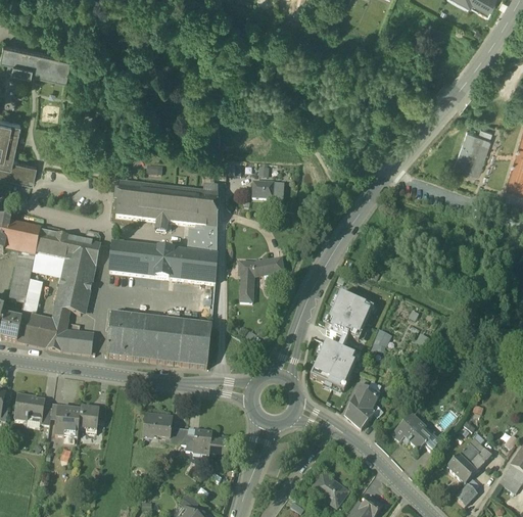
[(69,54),(2,40),(0,49),(0,55),(12,58),(10,64),(8,64),(8,65),(30,69),(31,68),(30,68),(31,66),(38,67),(38,71),(65,77),(69,54)]
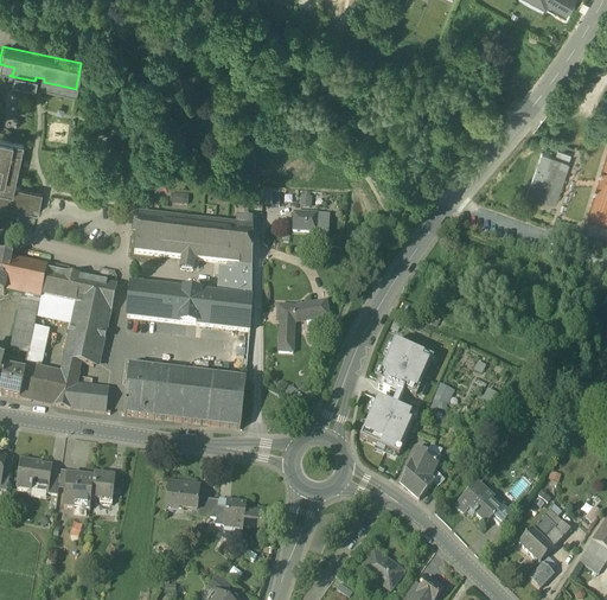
[(13,180),(23,136),(0,131),(0,198),(37,206),(42,186),(13,180)]
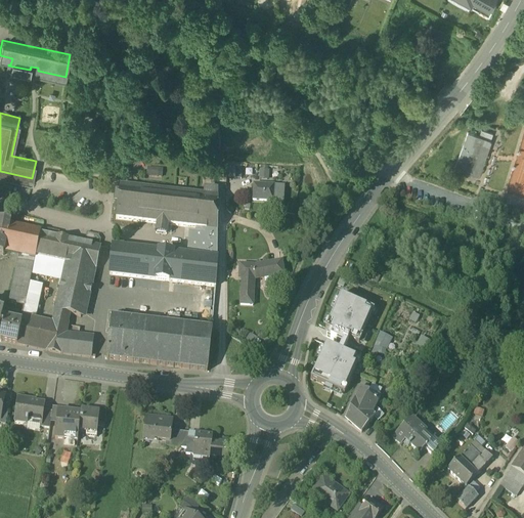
[(478,129),(491,133),(493,128),(480,123),(478,129)]
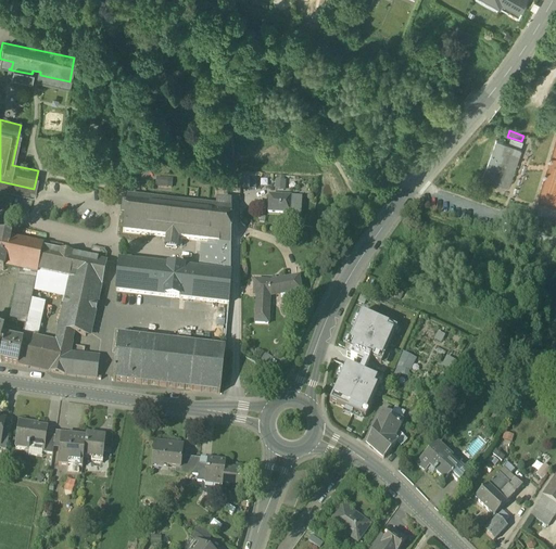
[(485,162),(492,163),(502,136),(495,133),(485,162)]
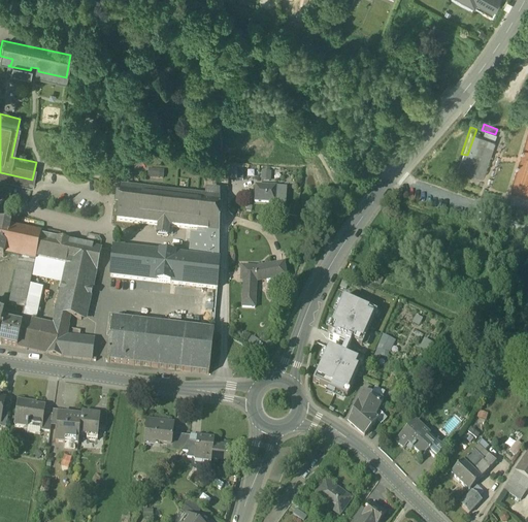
[(495,135),(476,129),(467,155),(464,165),(475,169),(484,148),(490,150),(495,135)]
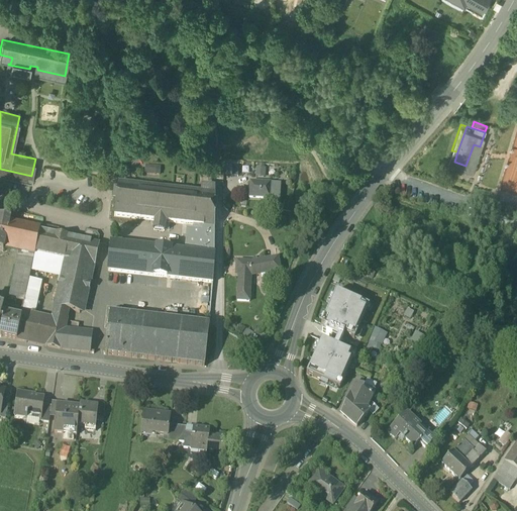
[(474,144),(466,166),(472,168),(480,146),(474,144)]
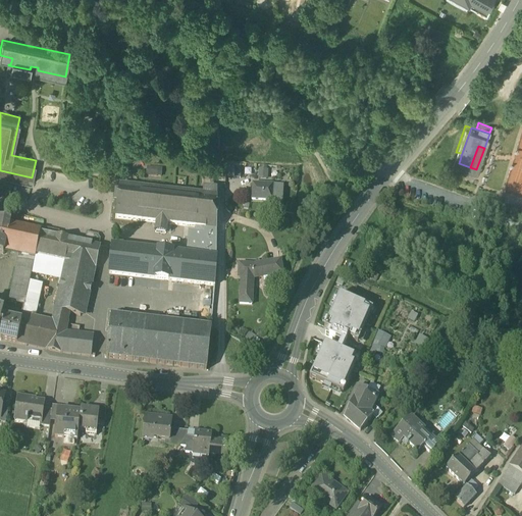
[(462,153),(456,152),(453,161),(459,163),(462,153)]
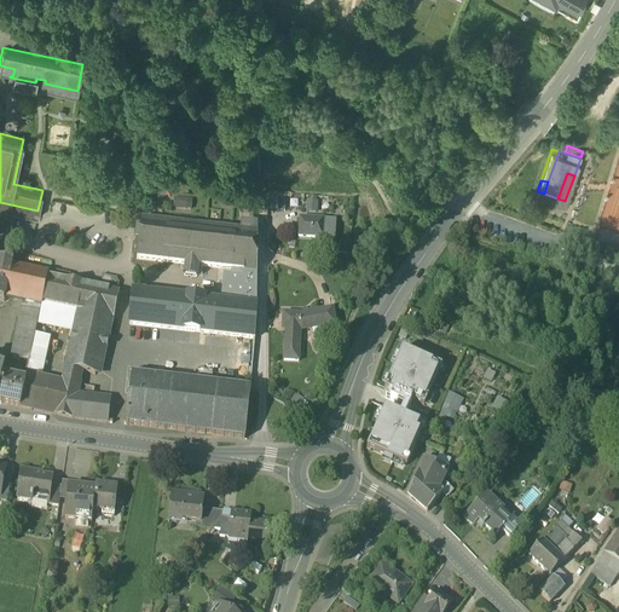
[(265,205),(277,205),(277,191),(278,188),(265,186),(265,205)]
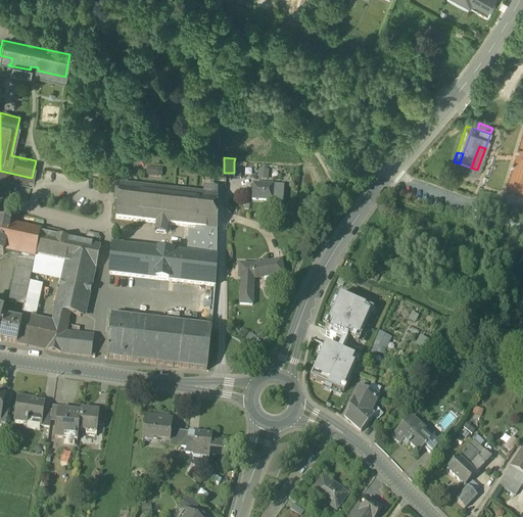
[(251,195),(272,196),(273,180),(256,179),(256,185),(252,185),(251,195)]
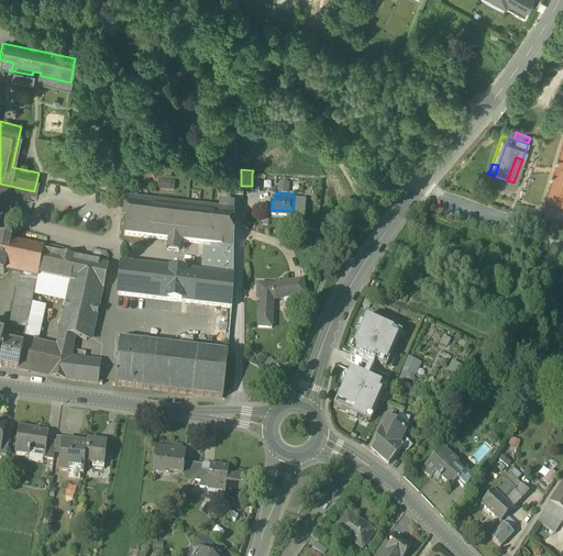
[(305,193),(294,193),(293,211),(293,213),(304,213),(305,193)]
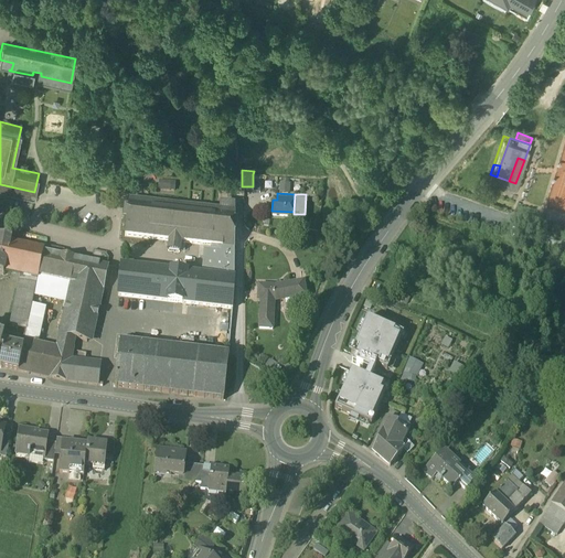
[(211,240),(222,242),(233,243),(233,200),(220,199),(220,205),(129,195),(125,231),(211,240)]
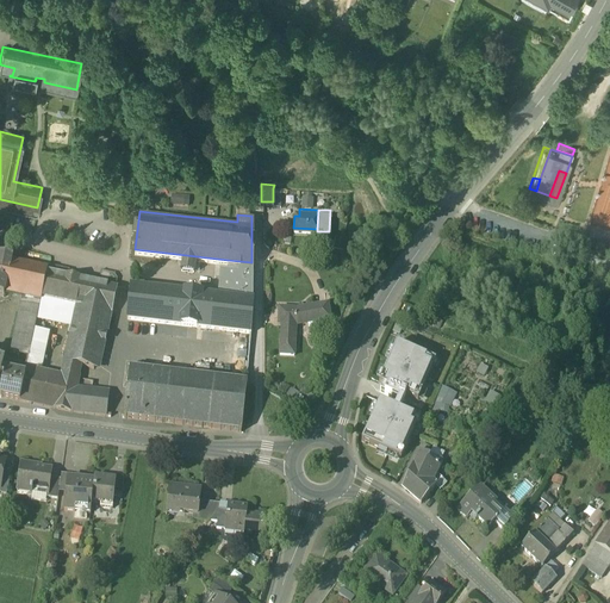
[(324,247),(346,248),(346,232),(332,232),(332,241),(324,241),(324,247)]
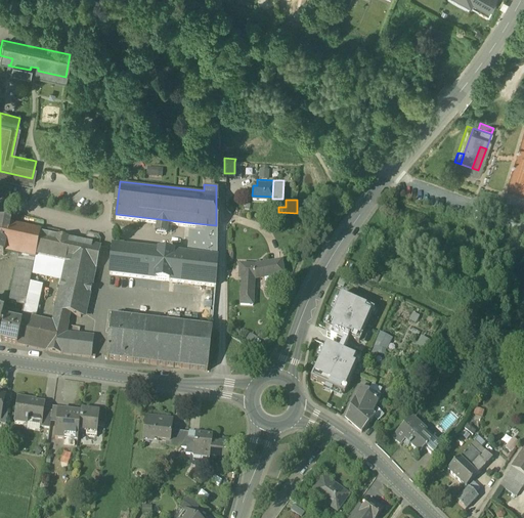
[(0,249),(4,250),(5,248),(14,250),(17,250),(34,254),(35,254),(36,251),(35,251),(40,226),(9,220),(9,217),(0,215),(0,249)]
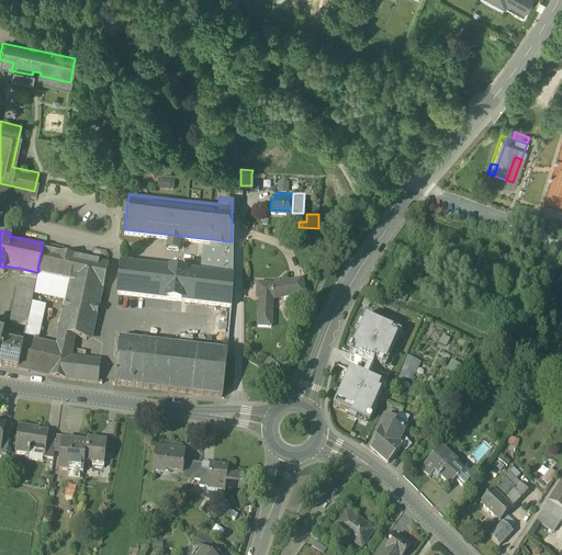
[(205,265),(205,269),(231,272),(232,241),(221,240),(220,245),(203,242),(201,264),(205,265)]
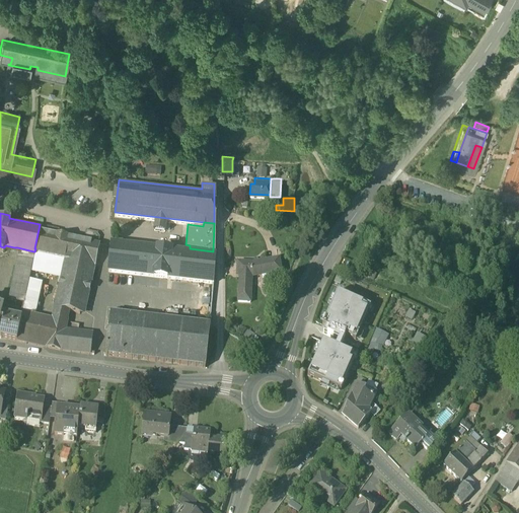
[(16,337),(60,346),(64,326),(68,306),(83,236),(40,227),(41,225),(40,224),(34,248),(35,248),(65,255),(61,275),(53,314),(35,311),(22,308),(20,315),(16,336),(16,337)]
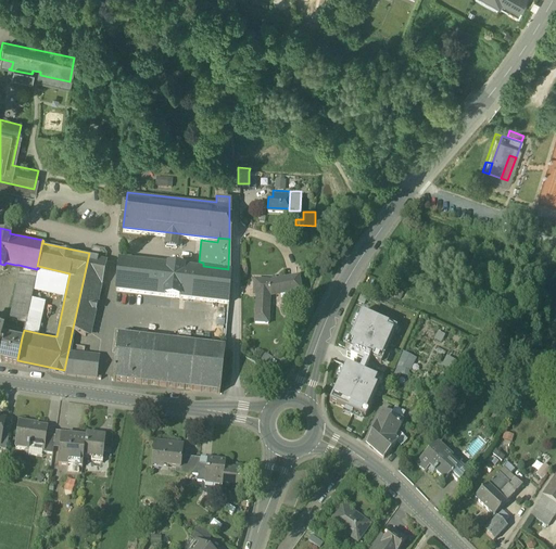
[(89,253),(104,256),(106,252),(104,244),(92,241),(89,253)]
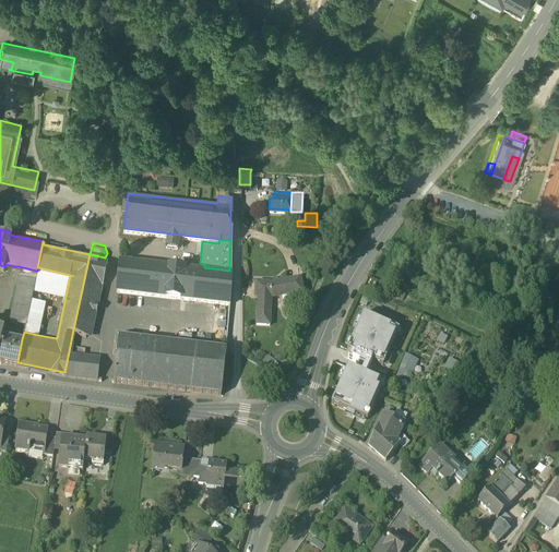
[(105,258),(90,254),(73,330),(90,333),(106,259),(105,258)]
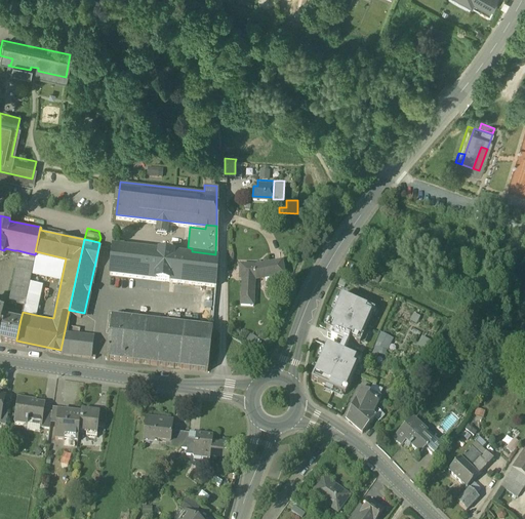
[(217,254),(215,254),(192,251),(113,242),(110,270),(214,282),(217,254)]
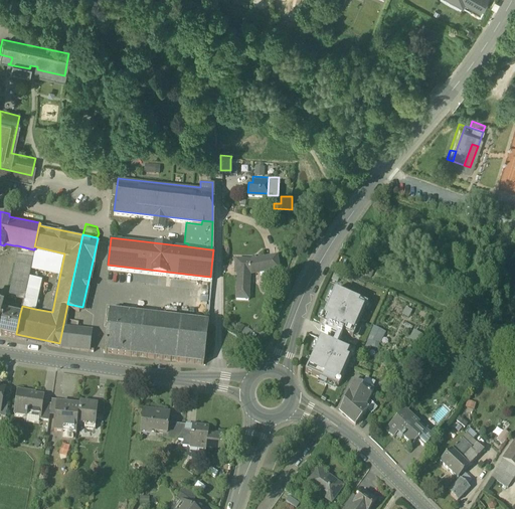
[(30,266),(33,249),(17,245),(7,293),(24,296),(28,273),(30,266)]
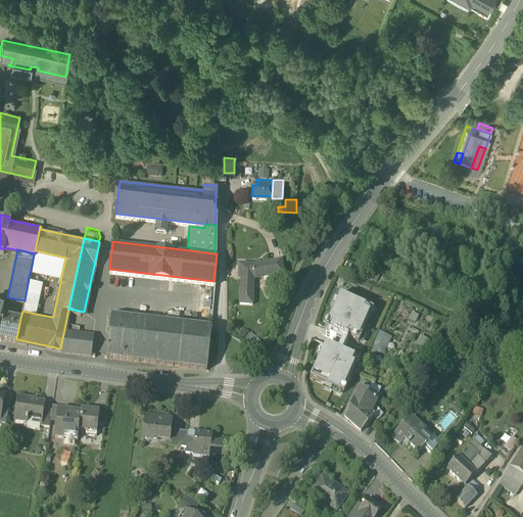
[(31,270),(61,277),(65,257),(36,250),(35,253),(34,253),(31,270)]
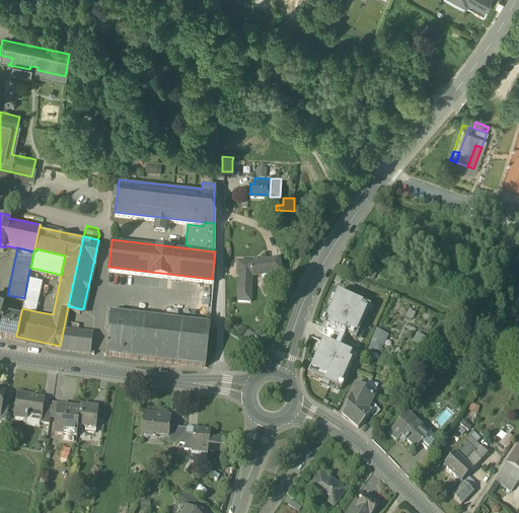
[(238,297),(249,298),(251,271),(252,272),(258,267),(270,266),(271,269),(281,268),(278,253),(252,259),(237,258),(237,266),(239,266),(238,297)]
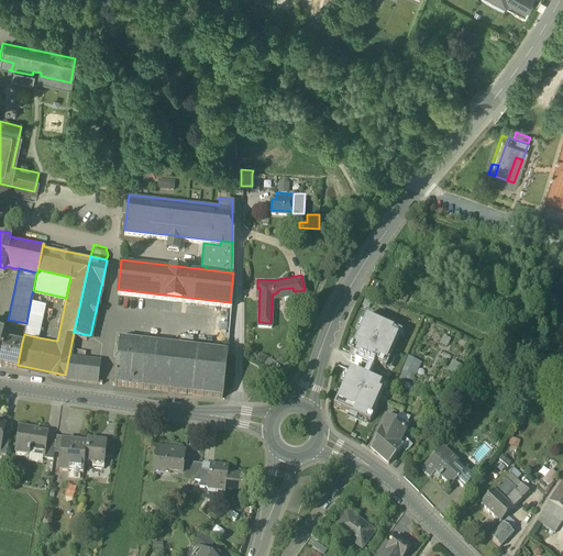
[(46,301),(31,298),(26,323),(24,334),(39,337),(46,301)]
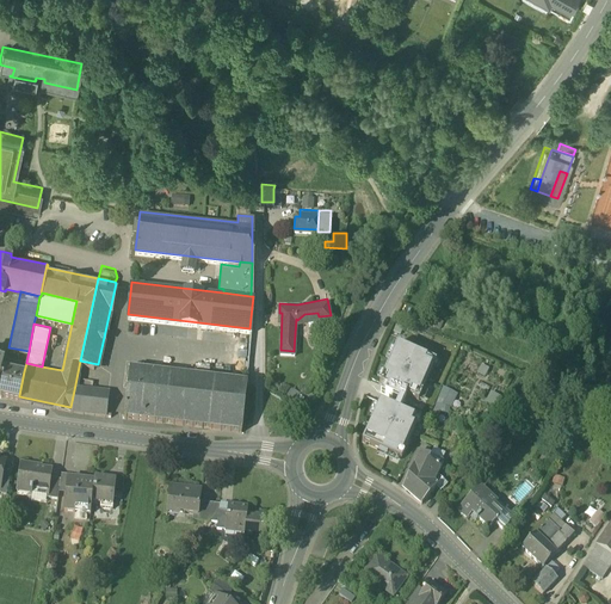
[(396,338),(380,377),(383,380),(381,386),(399,394),(395,402),(380,395),(362,435),(401,453),(419,413),(400,405),(406,389),(418,395),(419,394),(436,356),(396,338)]
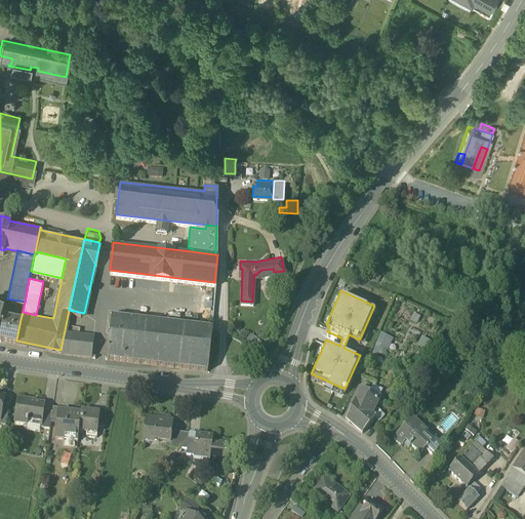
[(207,367),(212,324),(136,316),(111,313),(107,355),(131,358),(189,364),(207,367)]
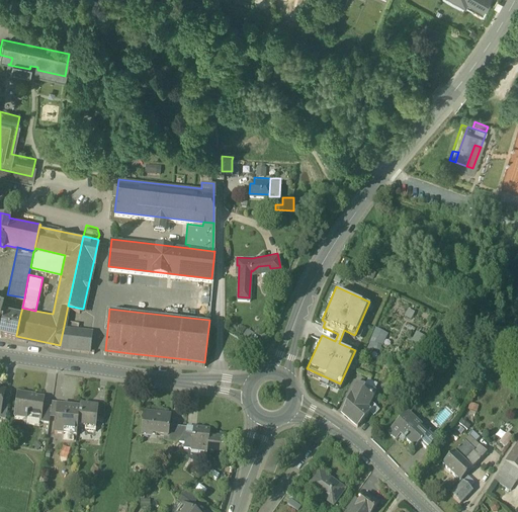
[(7,315),(0,313),(0,332),(1,331),(16,335),(20,315),(7,312),(7,315)]
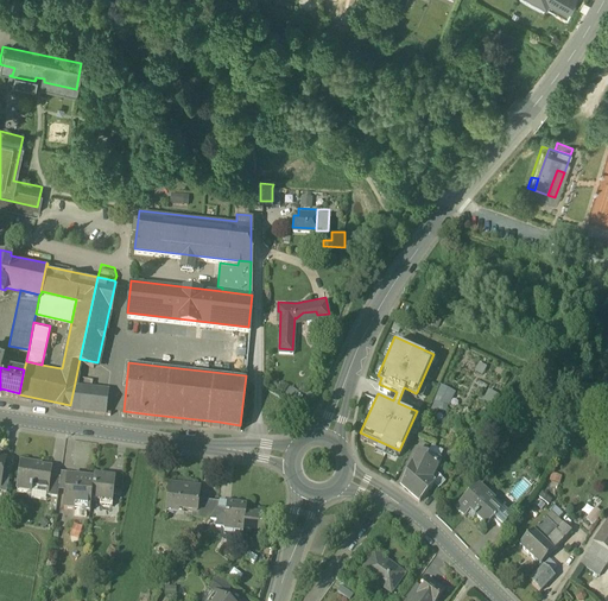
[(107,386),(75,383),(70,405),(105,409),(107,386)]
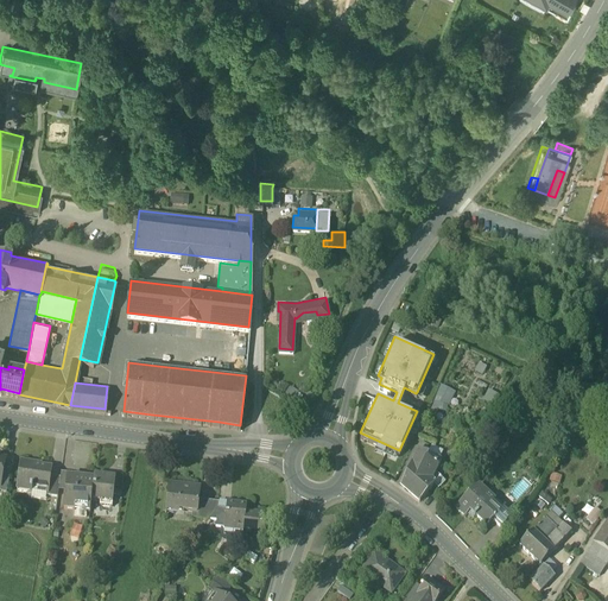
[(442,394),(448,398),(453,390),(447,386),(442,394)]
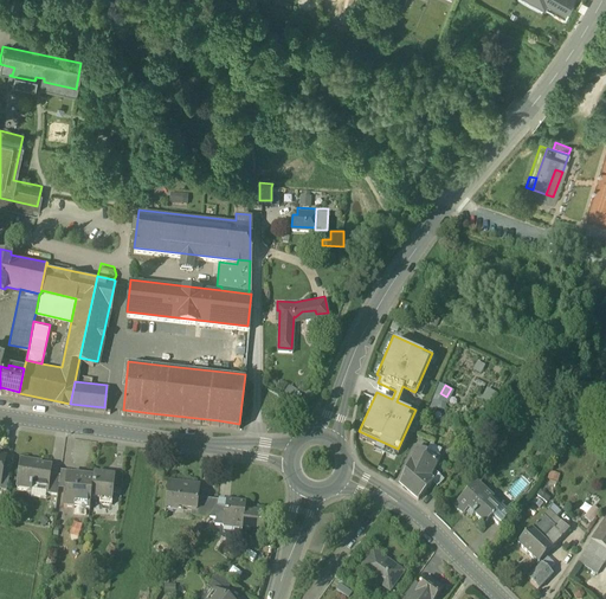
[(417,444),(414,448),(424,453),(426,449),(425,448),(417,444)]
